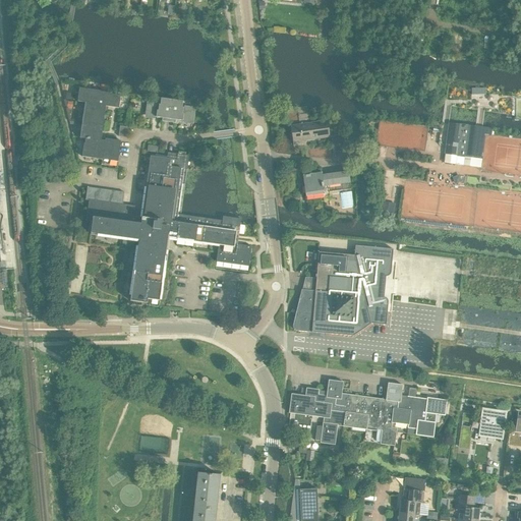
[(82,115),(81,122),(103,125),(105,107),(117,108),(117,107),(115,107),(116,103),(118,103),(120,95),(100,92),(78,89),(77,97),(80,97),(80,102),(78,101),(78,102),(84,103),(83,108),(85,108),(84,115),(82,115)]
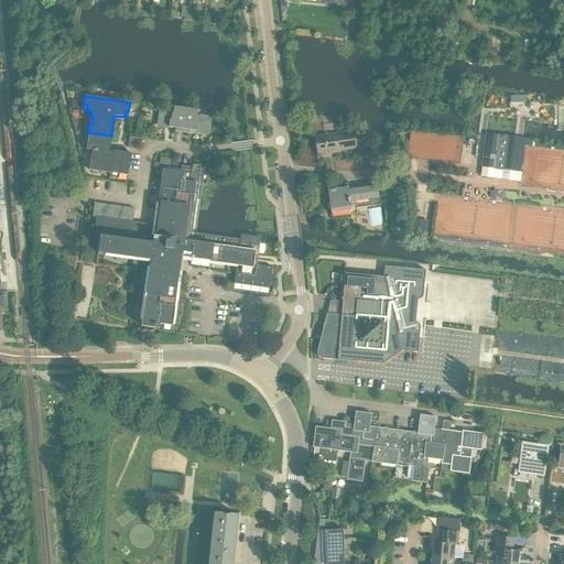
[(175,131),(182,132),(185,108),(174,106),(173,114),(161,111),(159,126),(172,128),(172,126),(175,127),(175,131)]
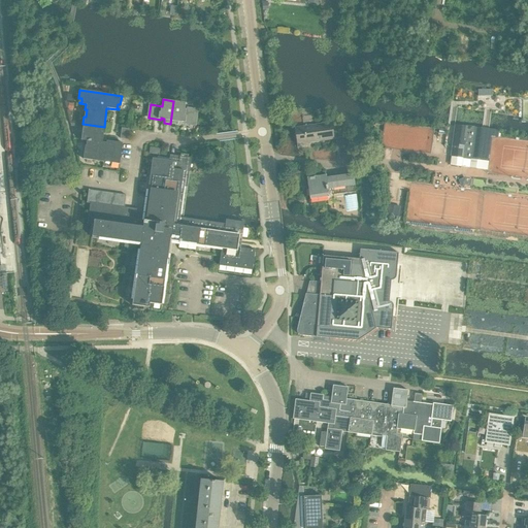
[(173,101),(170,124),(178,125),(178,121),(182,121),(182,122),(194,124),(196,110),(185,108),(185,102),(173,101)]
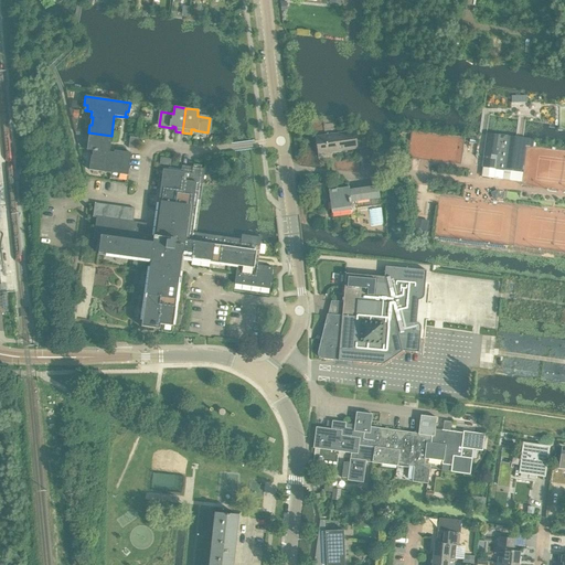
[(315,137),(317,155),(356,148),(353,130),(315,137)]
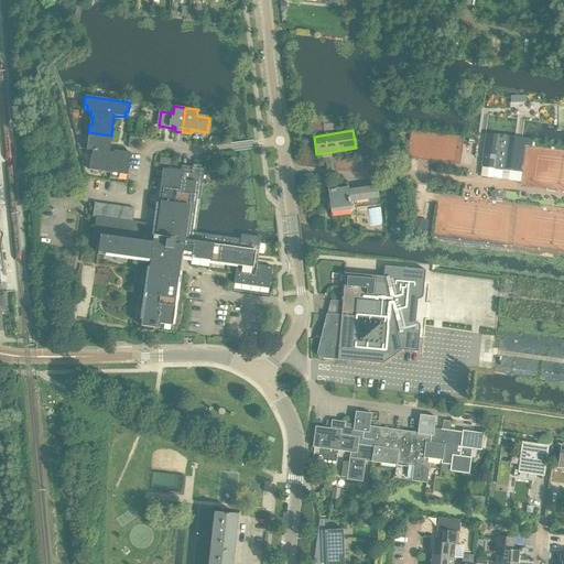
[(118,174),(127,175),(130,152),(114,150),(114,153),(109,152),(111,136),(88,132),(87,141),(89,142),(88,149),(86,149),(86,150),(91,150),(91,155),(94,156),(93,161),(89,161),(88,170),(111,173),(111,171),(119,172),(118,174)]
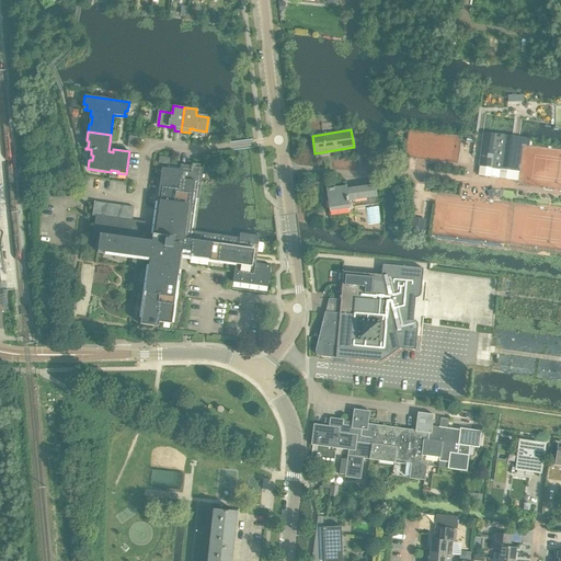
[(479,165),(492,168),(492,165),(500,167),(499,169),(500,169),(519,171),(522,147),(528,146),(529,142),(529,141),(529,138),(483,133),(483,134),(483,135),(480,157),(479,165)]
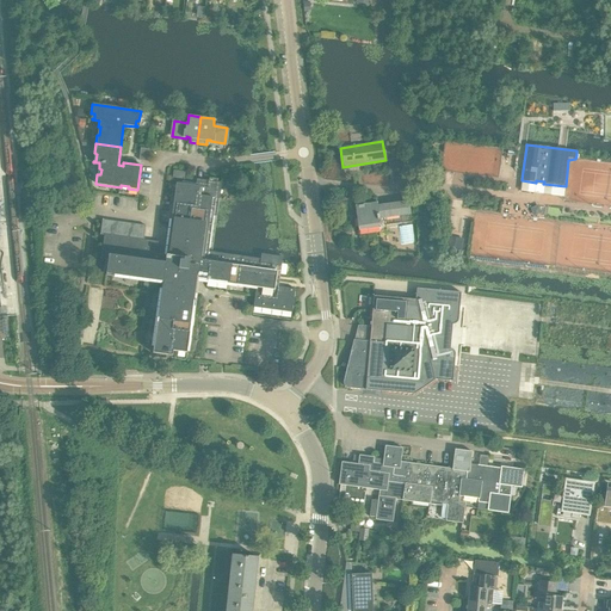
[(139,160),(148,161),(149,149),(140,148),(140,154),(139,160)]
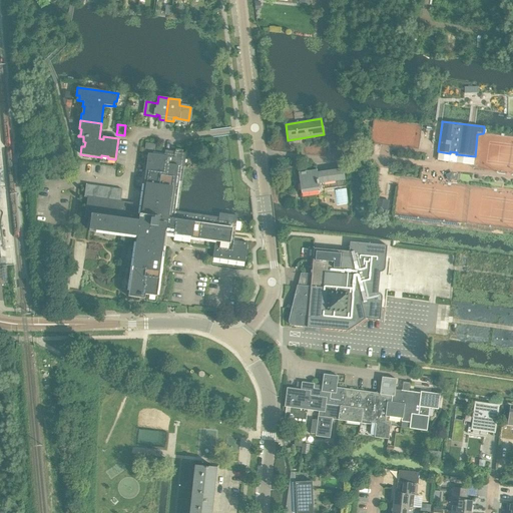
[(328,134),(331,149),(340,148),(337,132),(328,134)]
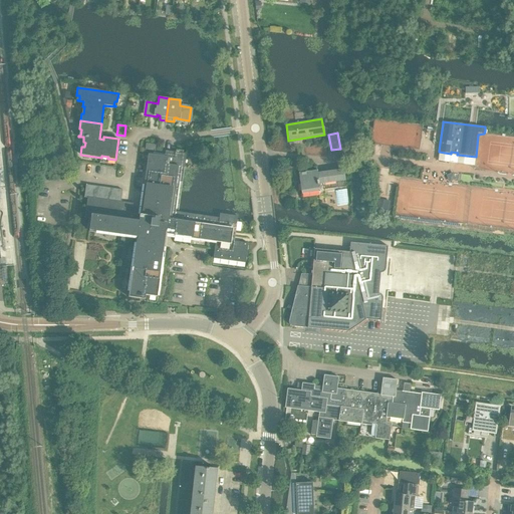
[(120,205),(122,190),(110,189),(104,188),(92,186),(86,185),(85,190),(84,193),(84,198),(87,198),(84,218),(90,219),(88,231),(137,237),(127,297),(145,300),(145,295),(157,297),(164,246),(165,241),(166,233),(174,235),(174,237),(215,243),(213,259),(245,263),(248,243),(234,241),(237,217),(219,214),(218,218),(178,212),(184,170),(186,154),(165,151),(164,157),(149,155),(146,172),(146,174),(144,190),(143,192),(142,202),(140,212),(132,211),(133,204),(123,203),(123,205),(120,205)]
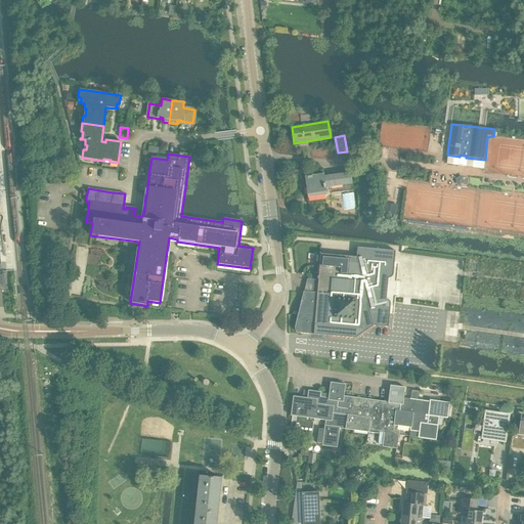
[(322,174),(305,176),(308,198),(326,194),(325,186),(351,183),(350,173),(322,176),(322,174)]
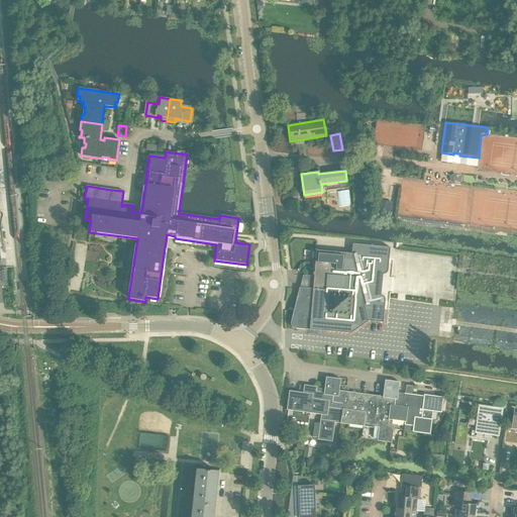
[(380,201),(378,211),(390,213),(391,203),(380,201)]
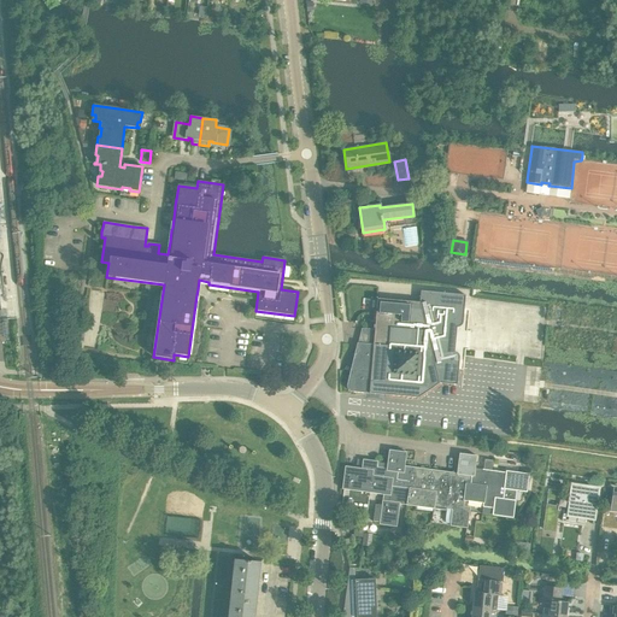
[(357,346),(347,386),(347,387),(347,388),(347,389),(348,391),(350,392),(351,392),(352,393),(353,393),(366,394),(383,395),(418,398),(439,385),(439,383),(457,386),(458,369),(459,358),(459,357),(459,356),(458,354),(457,353),(456,352),(454,352),(457,328),(458,328),(459,327),(460,327),(462,325),(462,324),(463,323),(463,322),(464,311),(465,295),(421,292),(419,303),(377,299),(376,315),(375,319),(375,330),(374,331),(372,331),(372,329),(365,329),(364,344),(358,344),(357,344),(357,346)]
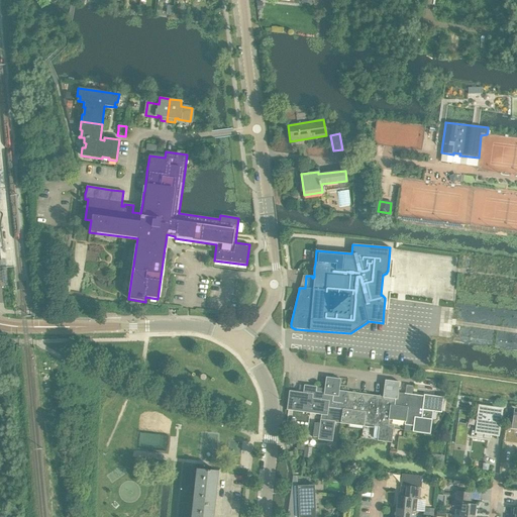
[(286,410),(288,411),(293,411),(309,413),(310,414),(320,415),(319,420),(319,423),(315,422),(314,422),(312,437),(313,437),(317,437),(317,439),(331,441),(334,423),(340,424),(343,403),(336,402),(337,391),(338,392),(338,388),(339,380),(325,378),(323,390),(315,389),(316,388),(303,387),(302,394),(295,393),(289,392),(286,410)]
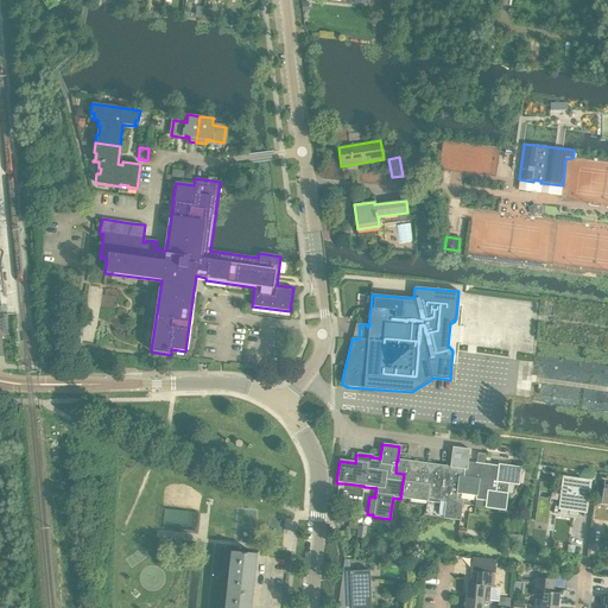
[(451,454),(449,467),(460,469),(456,493),(460,494),(463,495),(476,496),(479,481),(473,480),(475,464),(467,463),(469,450),(451,448),(451,454)]
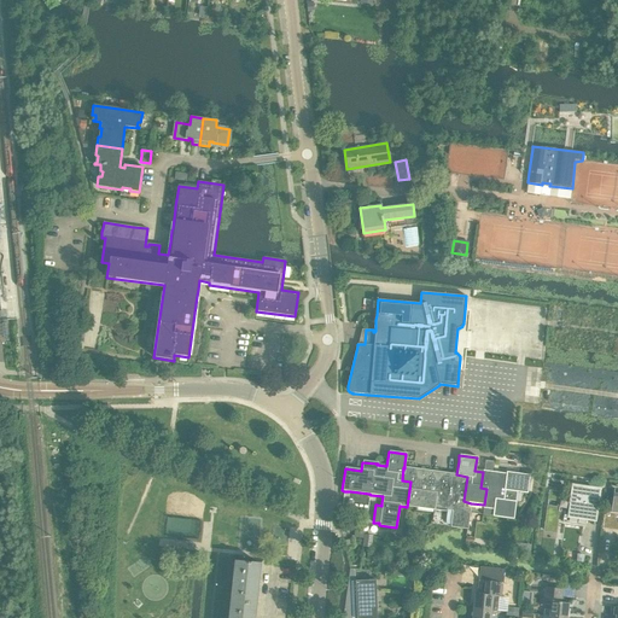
[(403,467),(402,481),(410,482),(407,507),(433,511),(438,472),(424,471),(421,470),(404,468),(403,467)]
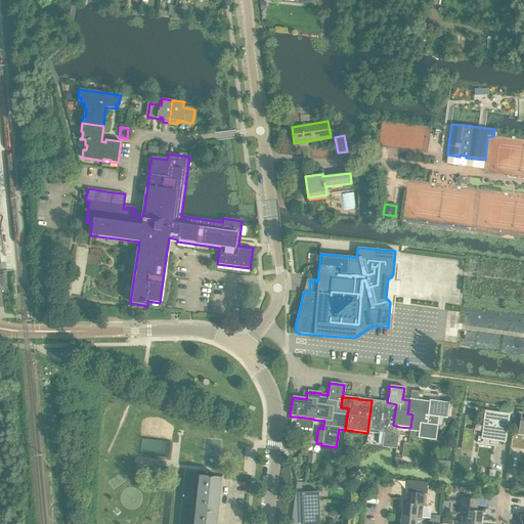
[(372,400),(367,433),(379,434),(379,433),(384,434),(382,447),(395,449),(396,442),(397,435),(399,427),(396,426),(393,425),(396,404),(387,402),(384,402),(372,400)]
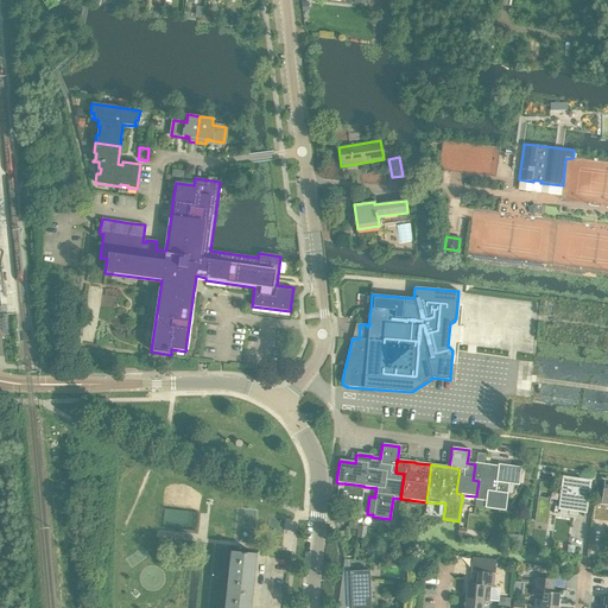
[(475,464),(473,480),(479,481),(476,496),(475,500),(485,501),(485,508),(505,512),(508,486),(518,487),(520,468),(498,466),(498,467),(475,464)]
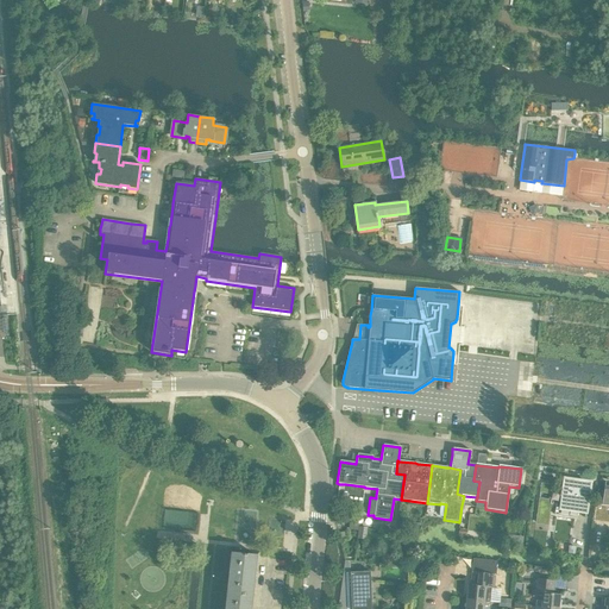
[(539,498),(535,522),(547,523),(551,504),(556,504),(554,515),(577,518),(577,514),(586,515),(591,485),(591,482),(563,478),(560,491),(558,490),(552,490),(553,485),(541,484),(540,493),(550,494),(548,500),(539,498)]
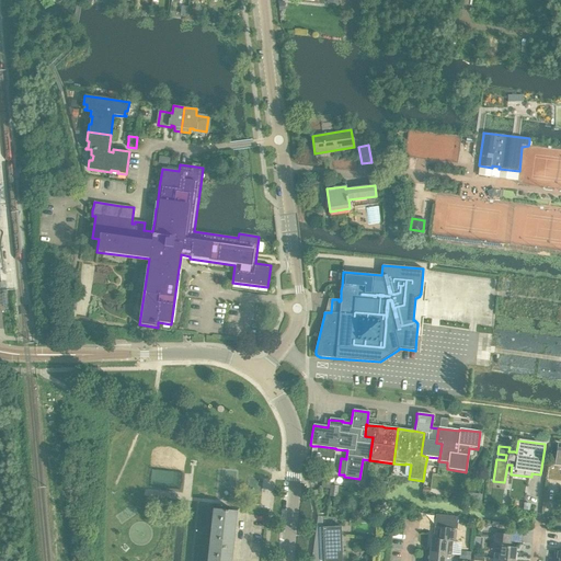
[(560,482),(560,448),(557,448),(554,465),(548,465),(546,480),(560,482)]
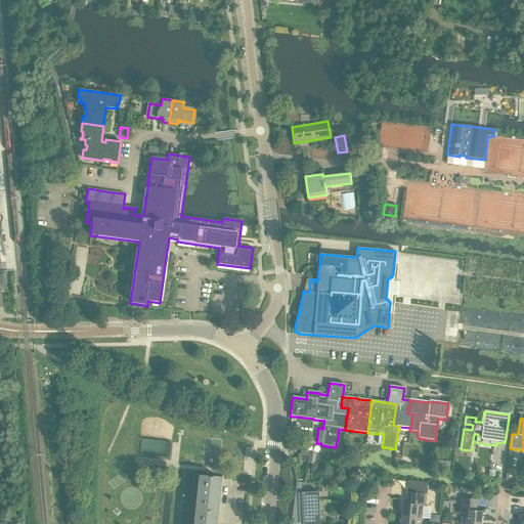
[(200,476),(195,511),(216,513),(217,499),(218,498),(219,498),(219,492),(218,492),(218,491),(220,479),(220,478),(218,478),(212,478),(212,477),(200,476)]
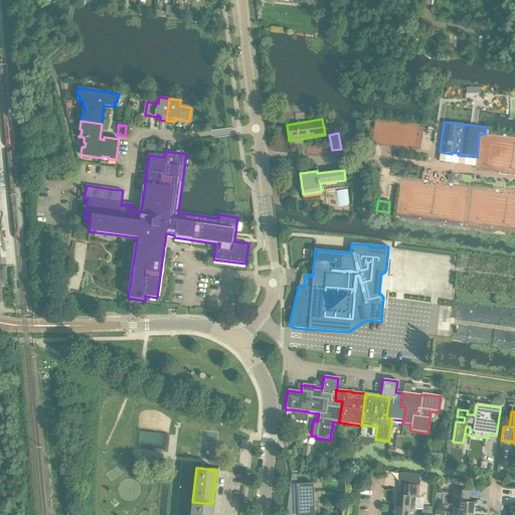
[(400,472),(399,484),(418,486),(420,474),(400,472)]
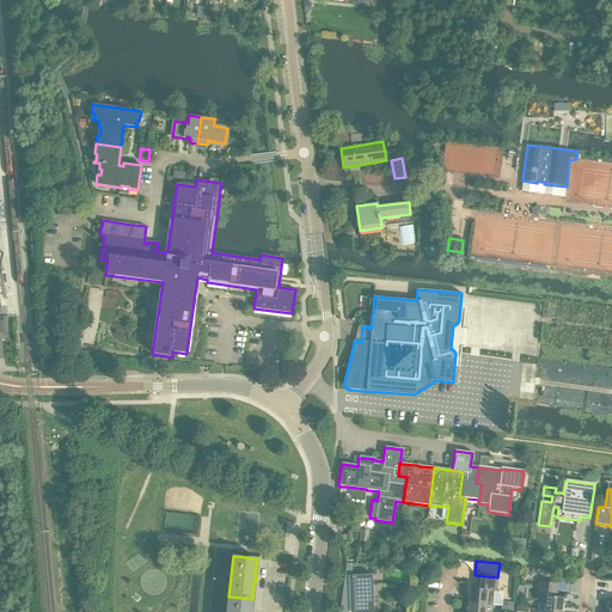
[(338,611),(373,611),(372,575),(353,575),(353,564),(347,563),(338,611)]
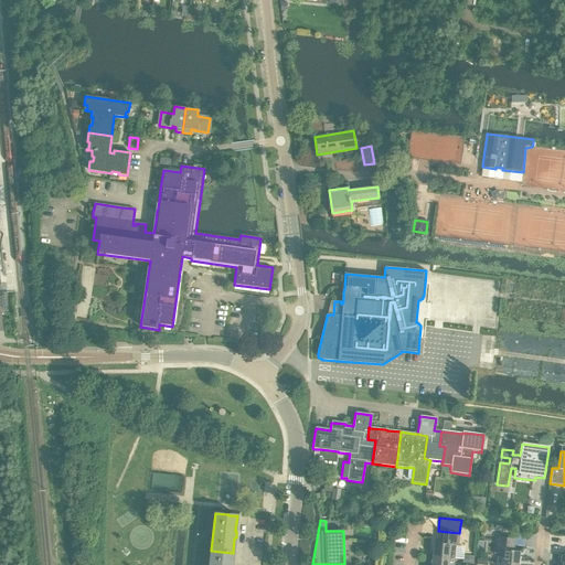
[(434,543),(432,556),(448,558),(448,557),(455,558),(456,546),(458,546),(458,543),(459,533),(438,531),(436,543),(434,543)]
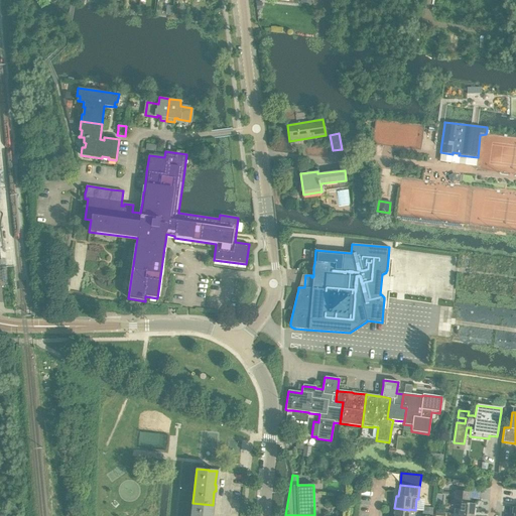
[(454,497),(453,502),(459,503),(458,514),(473,515),(474,504),(468,503),(468,499),(469,492),(469,490),(457,489),(457,491),(456,491),(455,490),(454,497)]
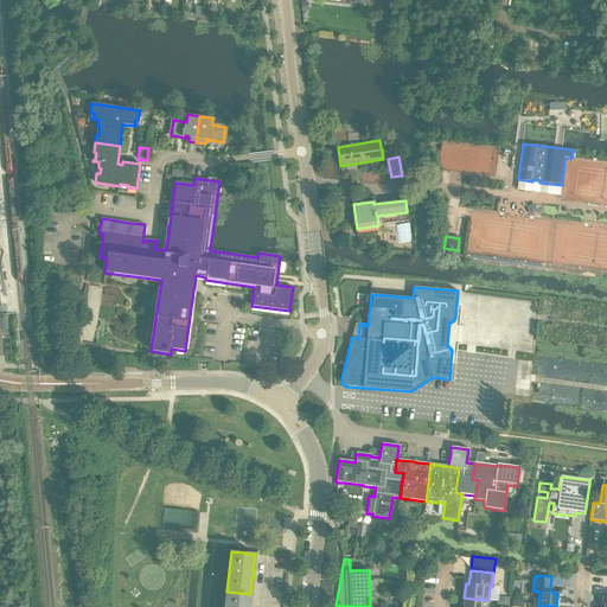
[(227,592),(224,606),(248,606),(250,594),(227,592)]
